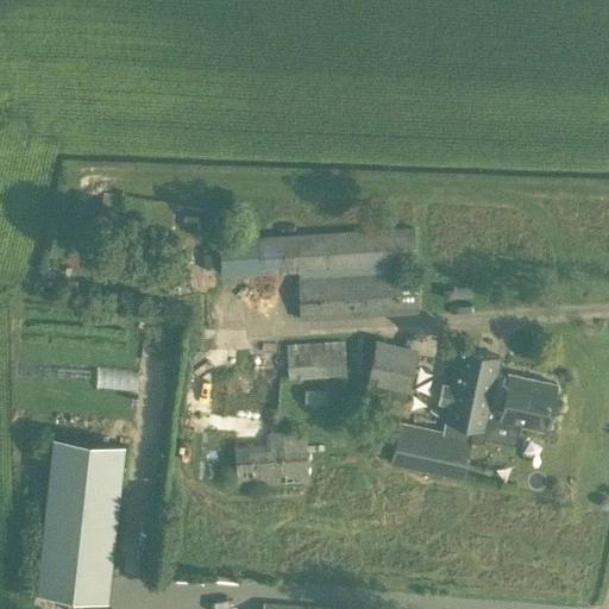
[(414,226),(257,236),(239,237),(240,275),(416,263),(414,226)]
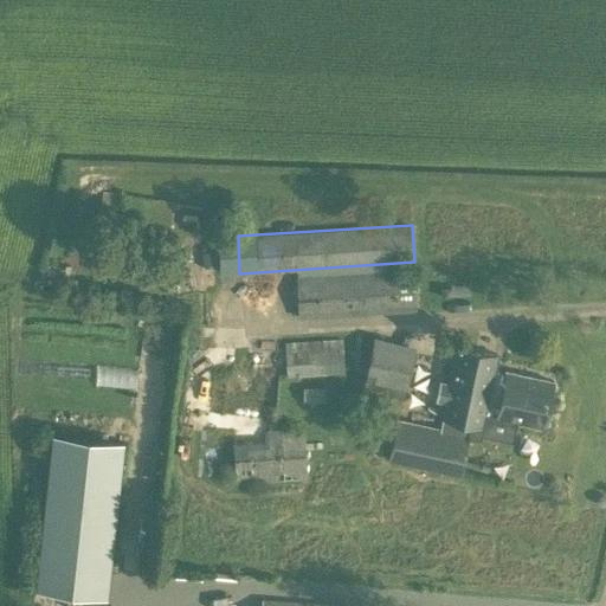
[(295,276),(297,318),(416,310),(414,269),(295,276)]
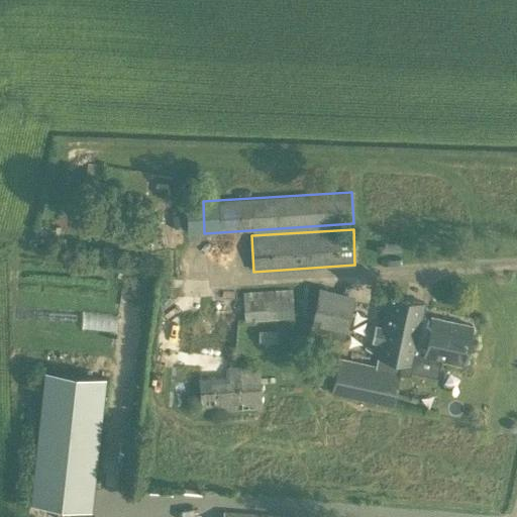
[(354,295),(318,287),(307,334),(342,343),(354,295)]
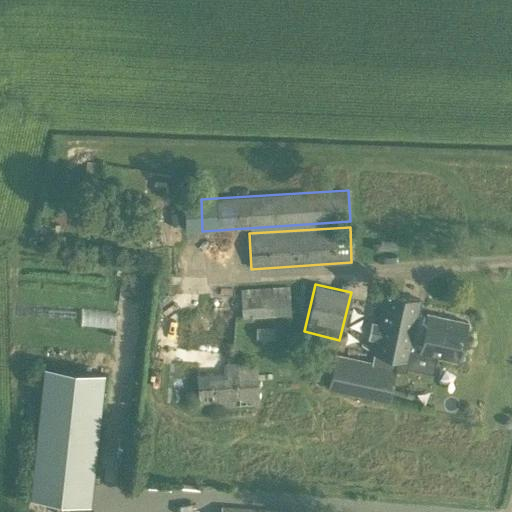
[(242,318),(290,314),(288,286),(240,289),(242,318)]
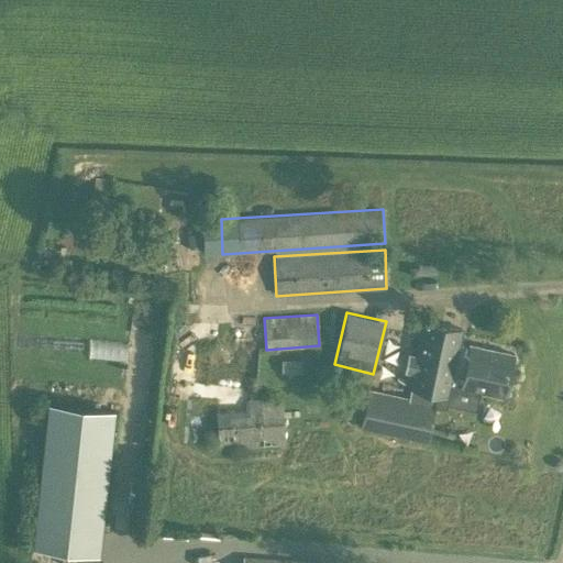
[(409,388),(408,397),(367,388),(360,427),(427,441),(435,394),(449,396),(451,384),(461,385),(505,396),(515,354),(468,343),(467,345),(459,343),(462,329),(423,320),(409,388)]
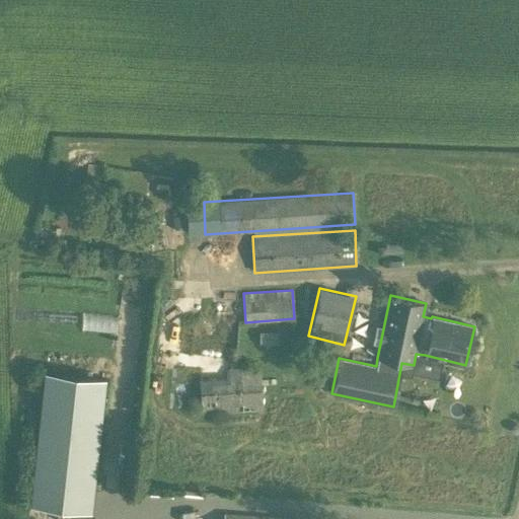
[(202,415),(263,410),(260,367),(199,371),(202,415)]
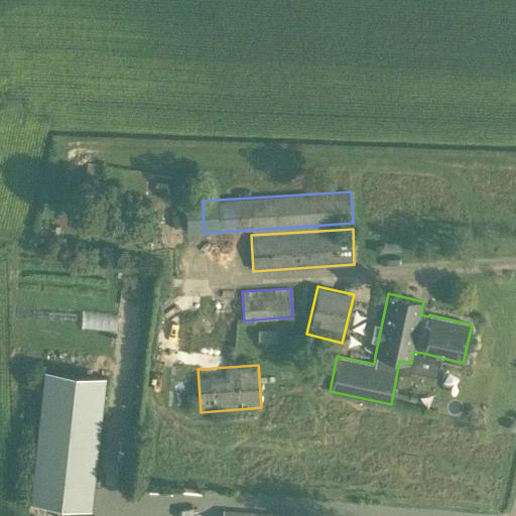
[(46,371),(31,501),(91,508),(105,376),(46,371)]
